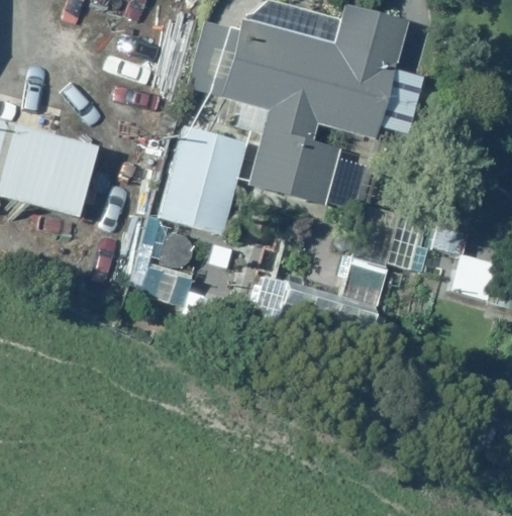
[(202,18),(186,87),(267,107),(246,190),(325,209),(340,149),(316,143),(319,127),(377,141),(406,21),(348,7),(344,23),(261,3),(258,17),(241,13),(238,27),(202,18)]
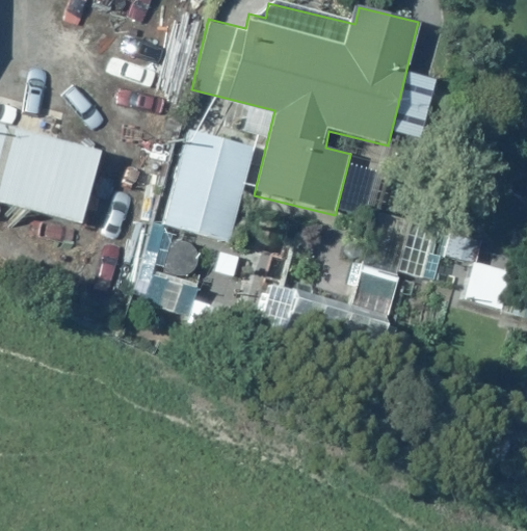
[(0,122),(0,202),(84,223),(104,149),(0,122)]
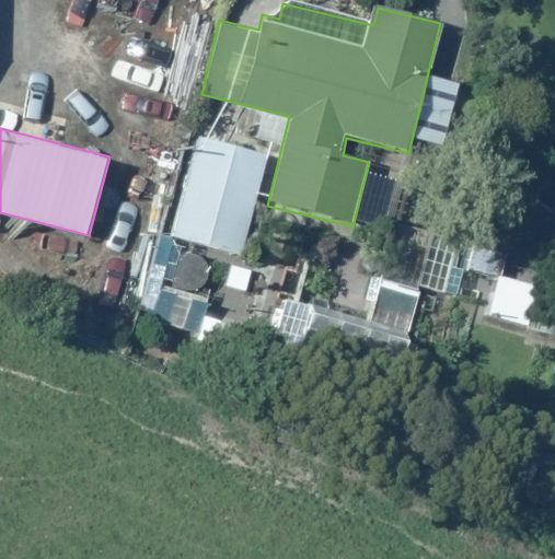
[(270,151),(200,129),(168,235),(236,257),(270,151)]
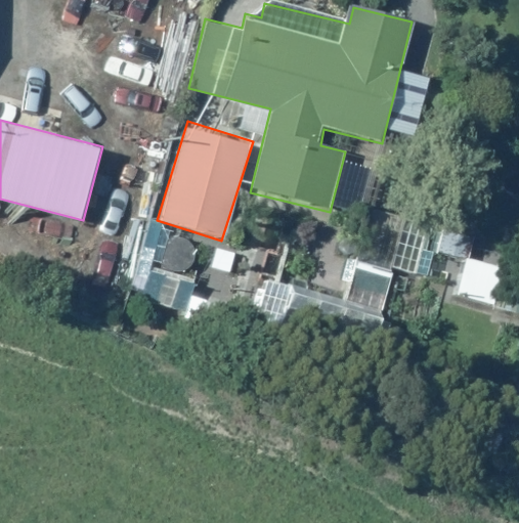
[(518,269),(470,257),(458,301),(518,317),(518,269)]
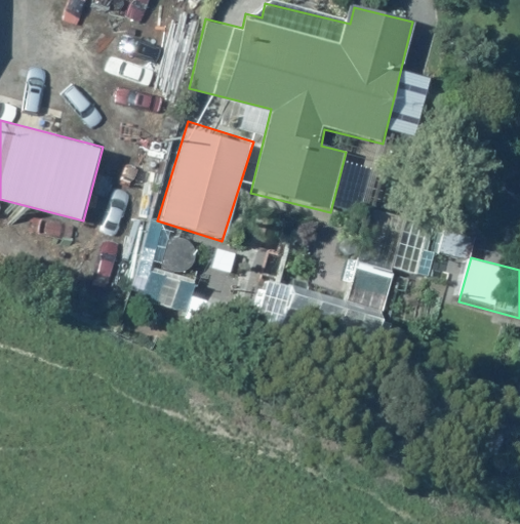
[(395,271),(359,260),(351,289),(297,275),(276,351),(365,375),(395,271)]
